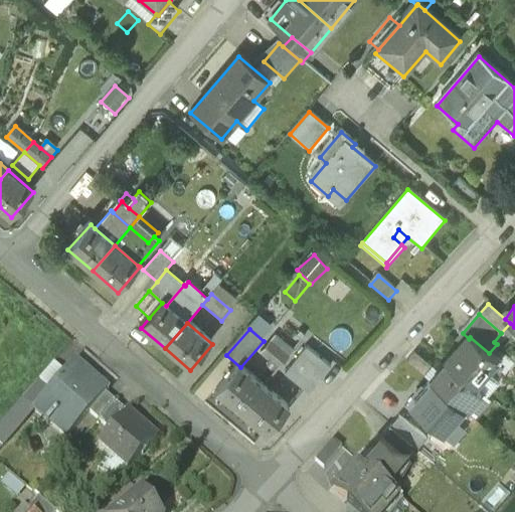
[(469,339),(446,365),(477,393),(502,364),(489,353),(470,337),(469,339)]
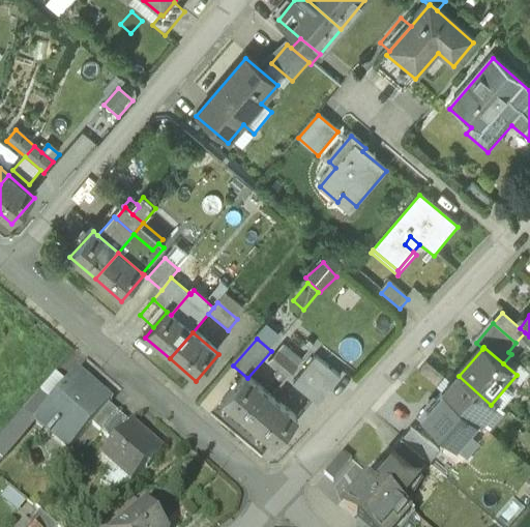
[(294,358),(284,349),(270,366),(288,380),(297,370),(289,363),(294,358)]
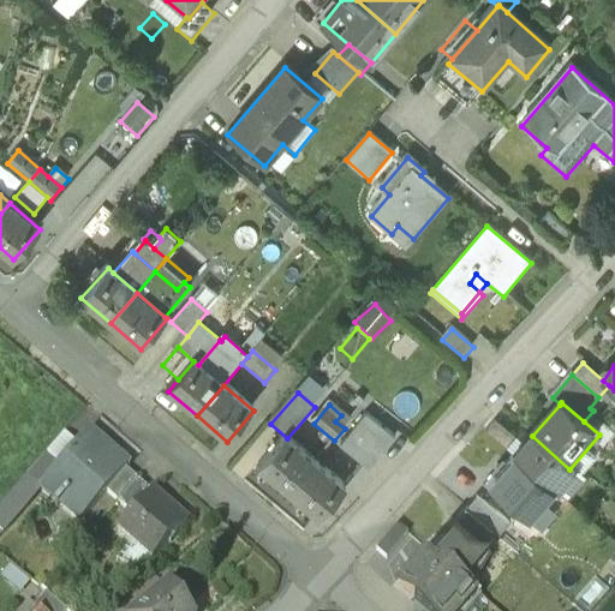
[(366,417),(340,448),(369,471),(395,439),(366,417)]
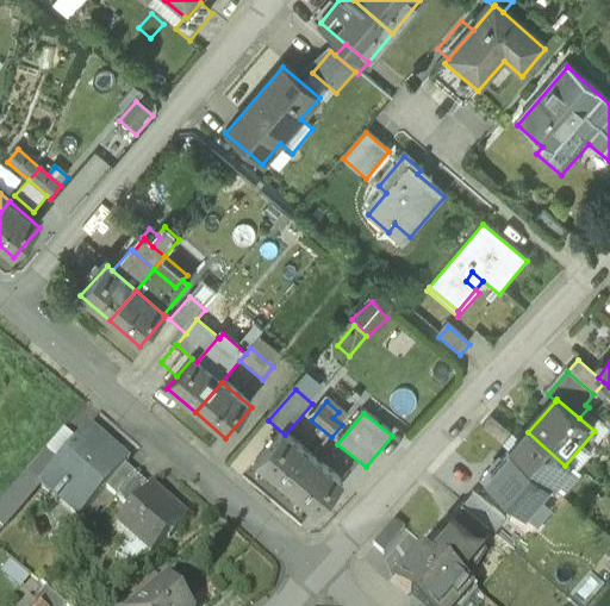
[(512,438),(491,419),(481,430),(503,449),(512,438)]
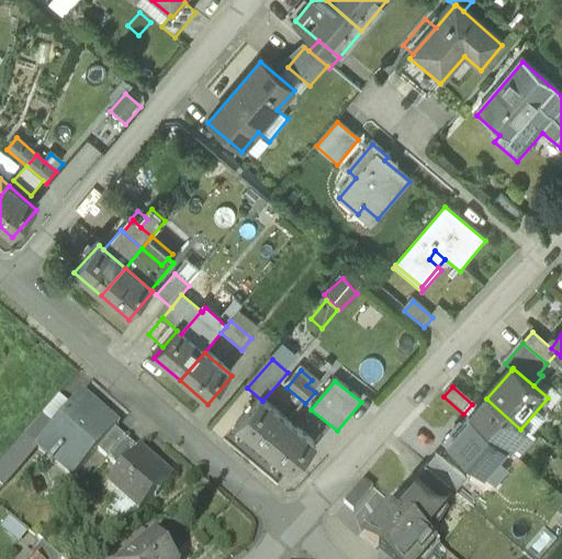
[(83,398),(54,432),(35,454),(37,456),(70,483),(71,484),(75,482),(114,436),(121,428),(83,398)]
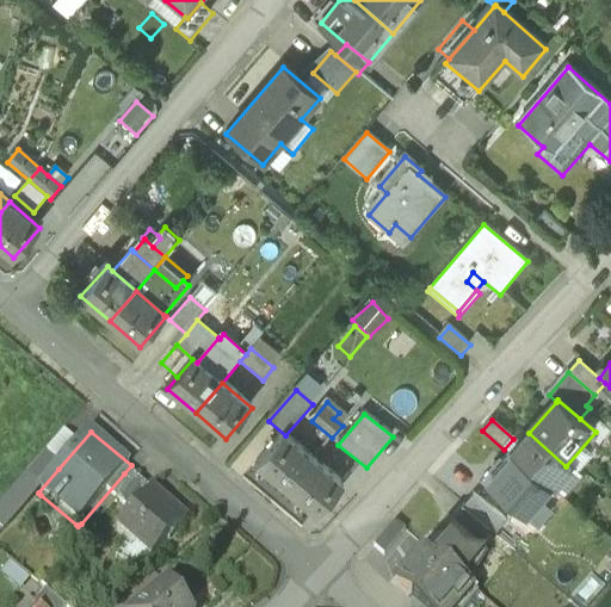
[(566,466),(529,433),(510,454),(550,490),(554,491),(572,470),(566,466)]
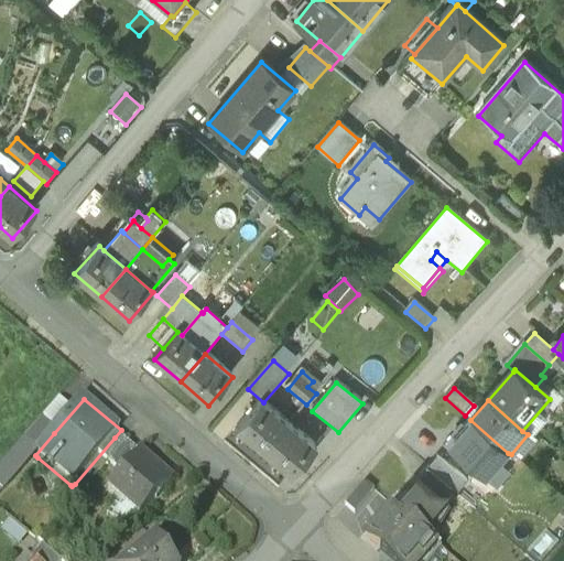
[(290,424),(263,402),(239,430),(266,452),(290,424)]
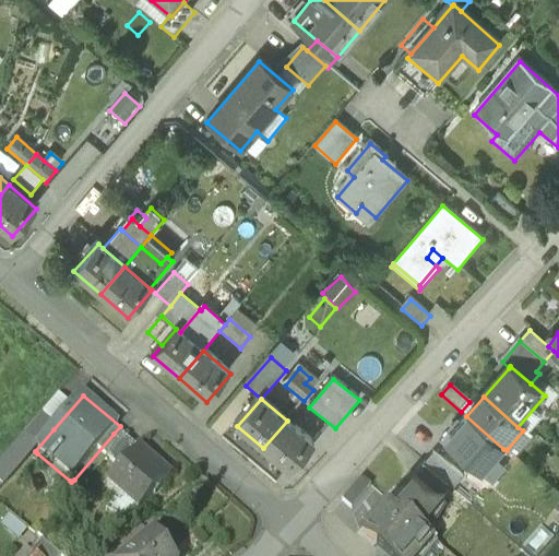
[(466,416),(443,444),(470,465),(467,466),(482,478),(496,461),(494,460),(503,449),(466,416)]
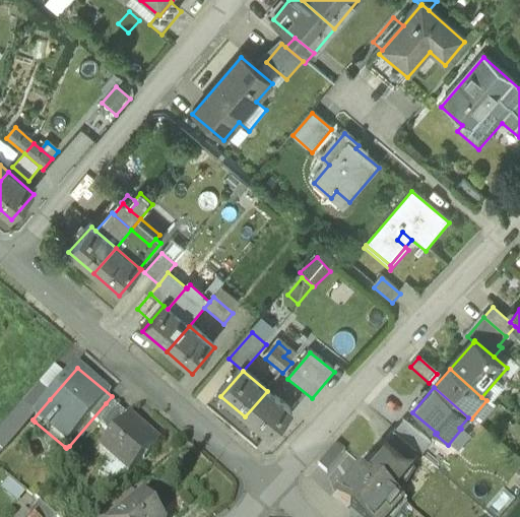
[(38,389),(0,433),(0,460),(35,422),(33,419),(50,399),(38,389)]
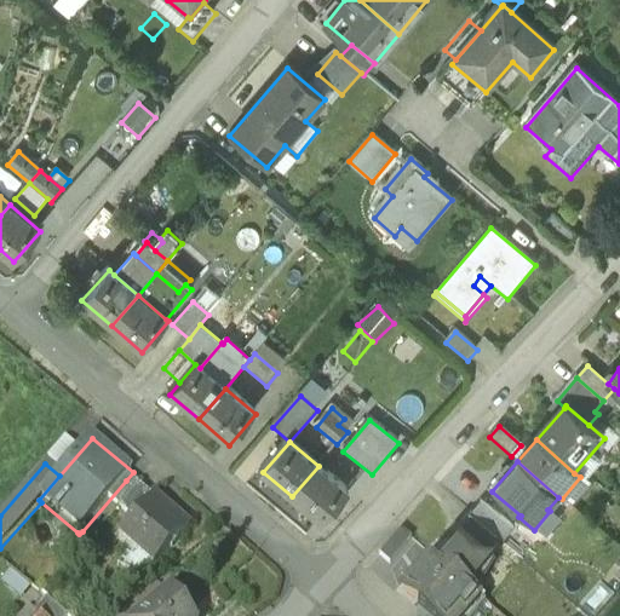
[(349,493),(319,466),(292,496),(323,523),(349,493)]
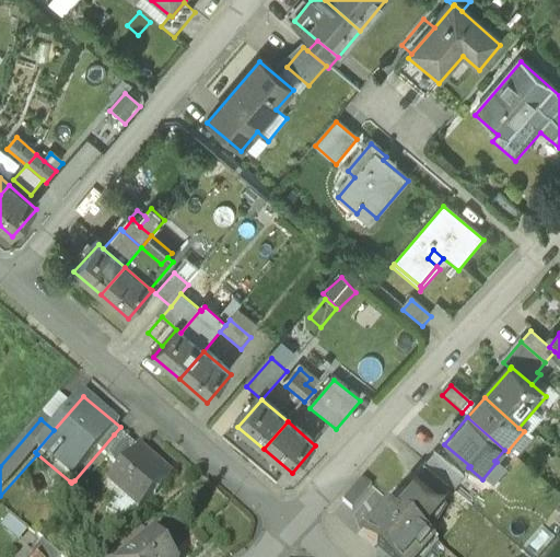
[(534,440),(524,431),(508,451),(516,460),(520,456),(532,443),(534,440)]
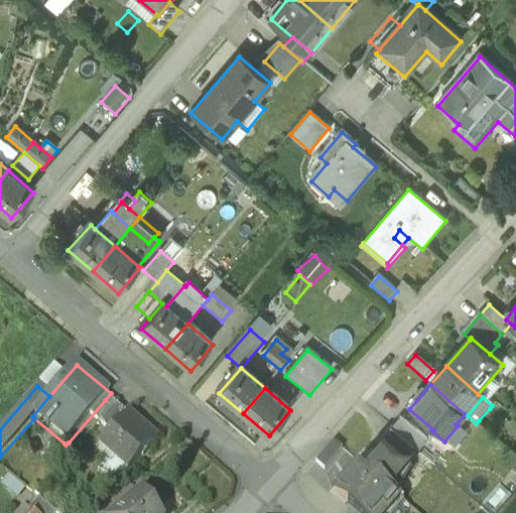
[(105,400),(69,442),(76,451),(98,424),(113,407),(105,400)]
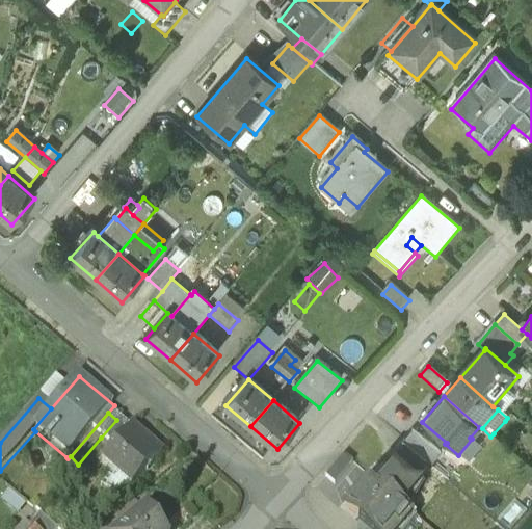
[(116,420),(101,438),(114,450),(131,431),(116,420)]
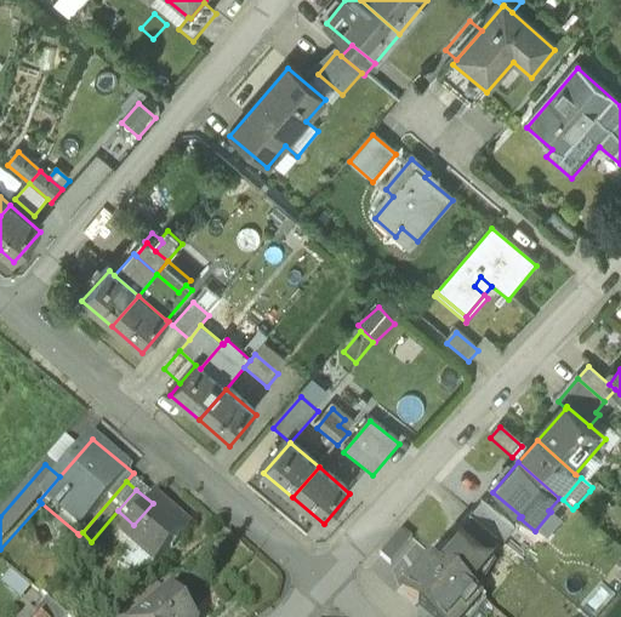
[(189,532),(154,502),(153,503),(134,525),(117,544),(135,560),(138,554),(155,569),(151,573),(152,575),(189,532)]
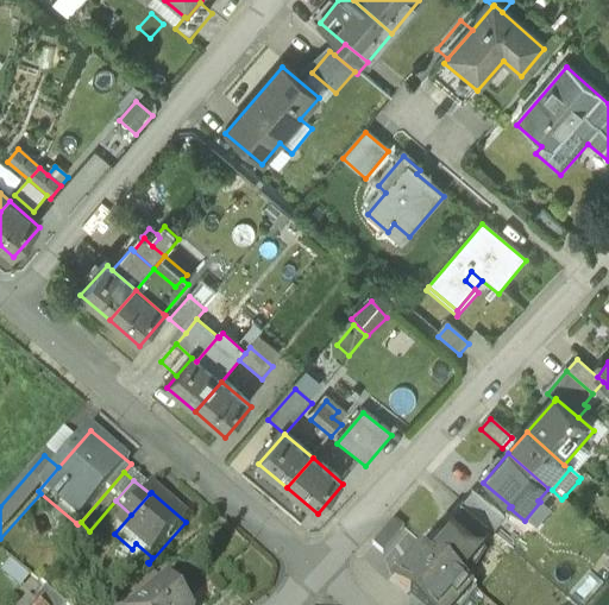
[(488,529),(460,506),(451,518),(478,541),(488,529)]
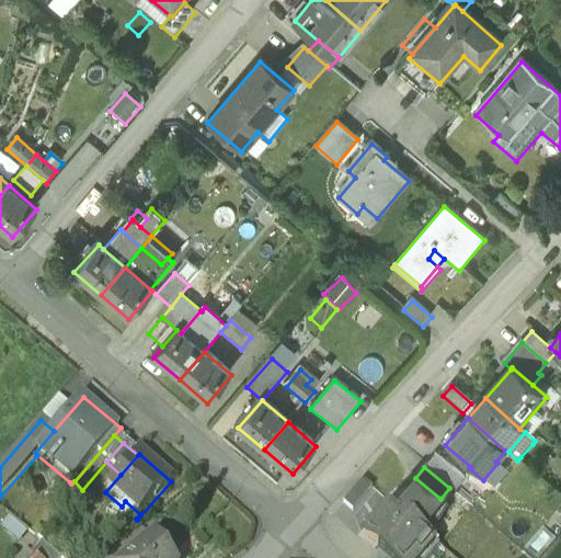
[(441,499),(415,478),(390,508),(422,534),(447,504),(441,499)]
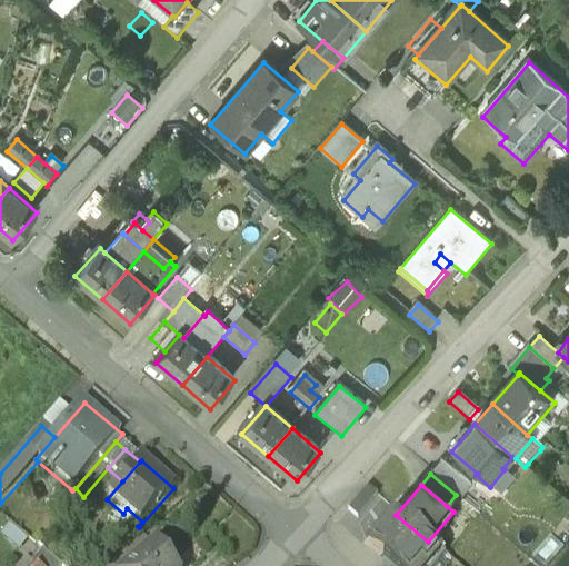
[(72,490),(71,489),(59,504),(70,514),(83,497),(76,488),(72,490)]
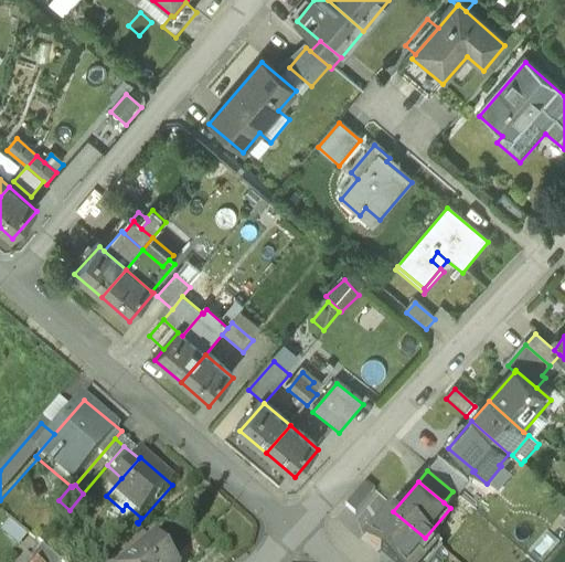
[(364,486),(344,509),(354,517),(375,495),(364,486)]
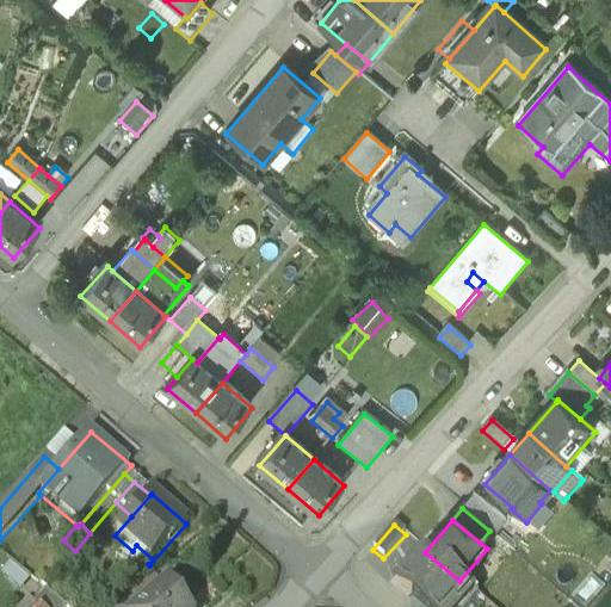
[(136,545),(133,551),(148,564),(153,559),(136,545)]
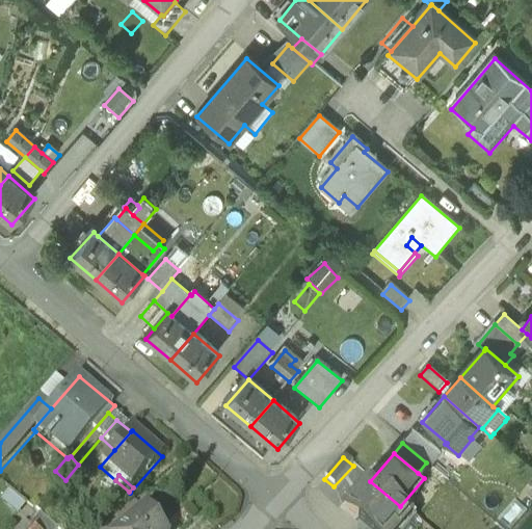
[(400,506),(370,481),(345,510),(360,523),(357,525),(362,528),(401,528),(411,517),(400,506)]
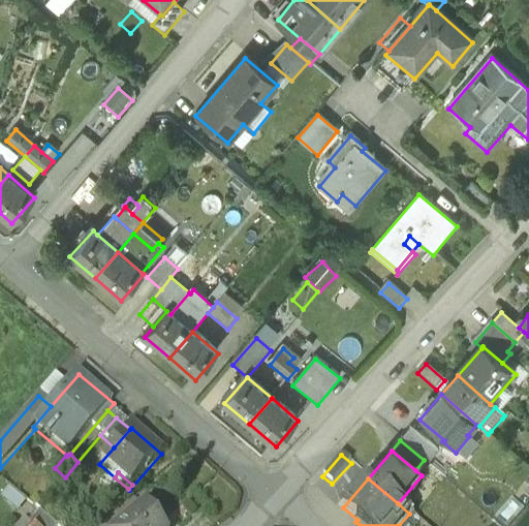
[(157,525),(143,507),(120,525),(157,525)]
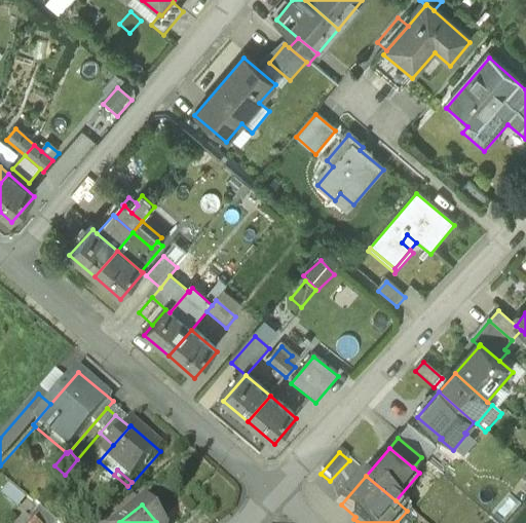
[(50,522),(38,513),(30,522),(50,522)]
